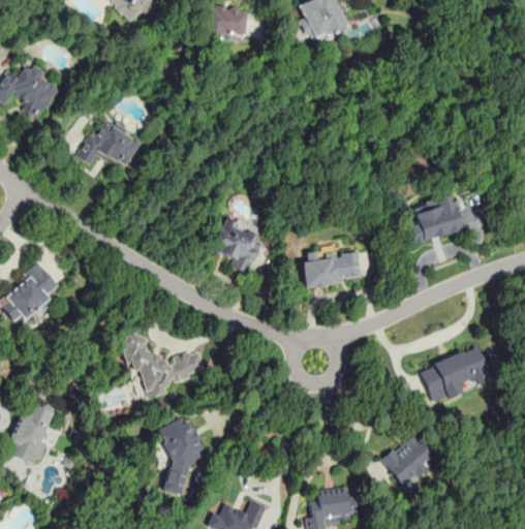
[(118,0),(136,20),(159,0),(118,0)]
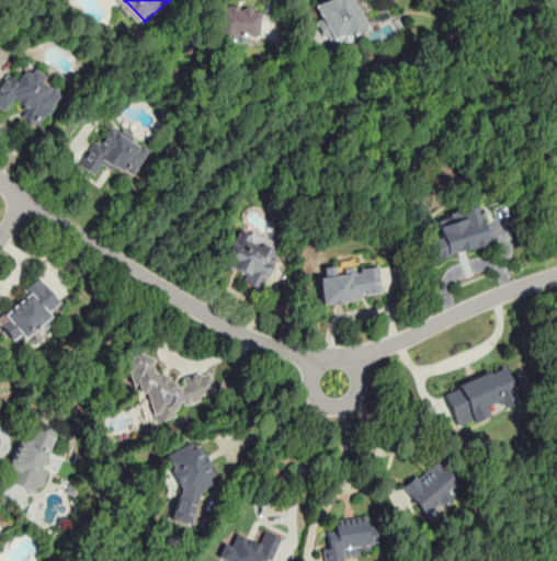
[(327,0),(315,6),(333,45),(370,29),(356,0),(327,0)]
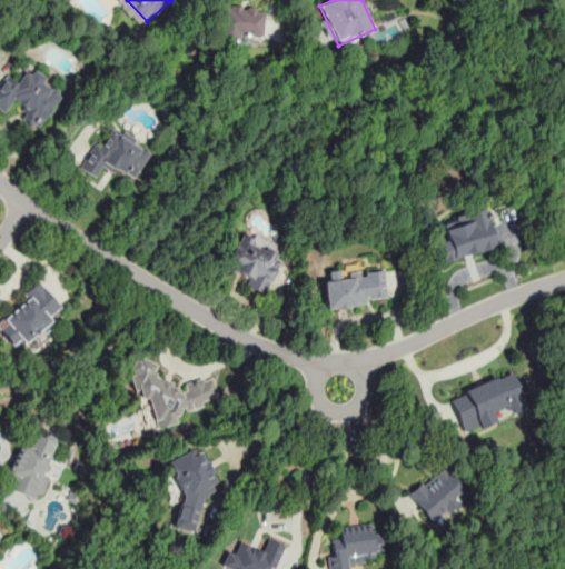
[(267,38),(267,6),(225,6),(225,38),(267,38)]
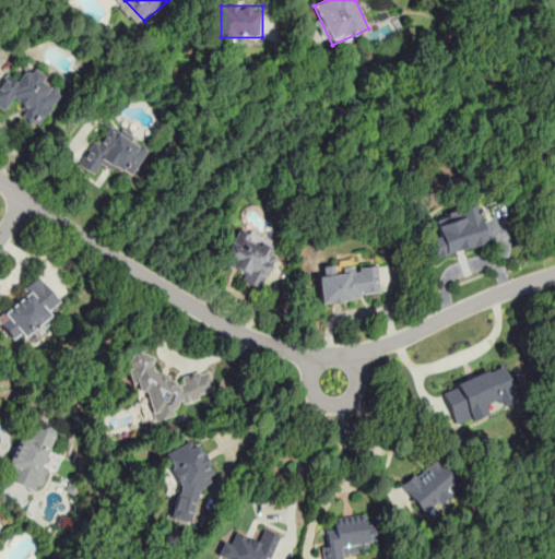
[(0,87),(0,105),(9,111),(16,102),(28,109),(24,116),(42,128),(67,92),(32,68),(22,82),(10,74),(0,87)]
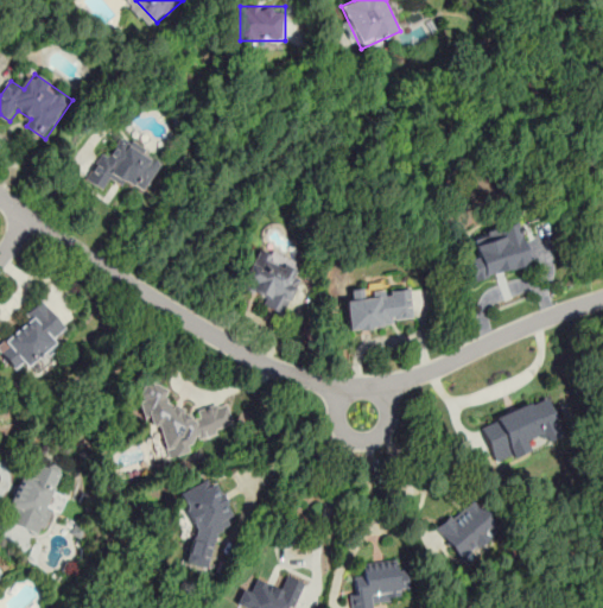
[(107,150),(89,178),(107,189),(116,175),(145,194),(166,160),(126,135),(114,154),(107,150)]
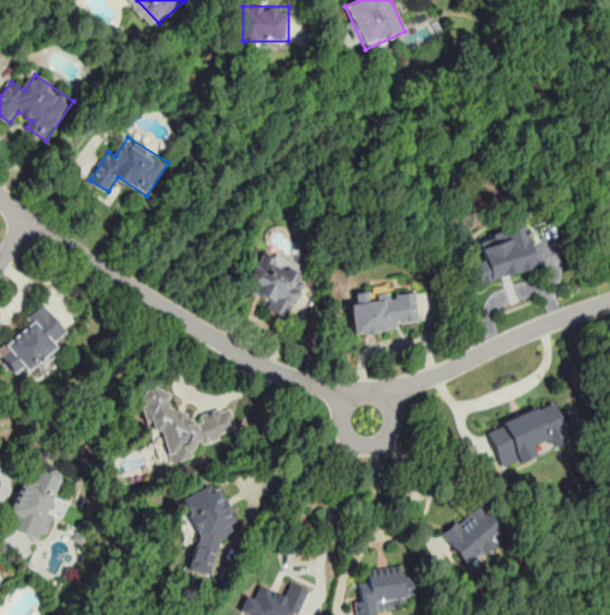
[(479,282),(538,268),(527,224),(506,230),(509,244),(483,250),(485,260),(474,262),(479,282)]
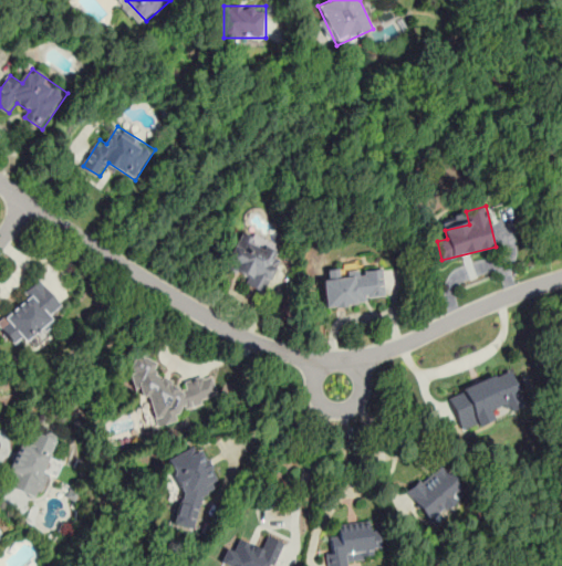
[(247,284),(268,293),(284,251),(240,233),(226,268),(250,278),(247,284)]
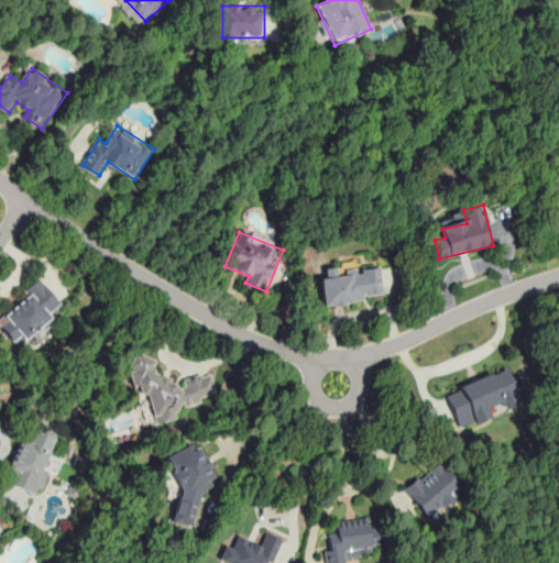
[(325,305),(386,298),(383,263),(327,268),(328,277),(322,277),(325,305)]
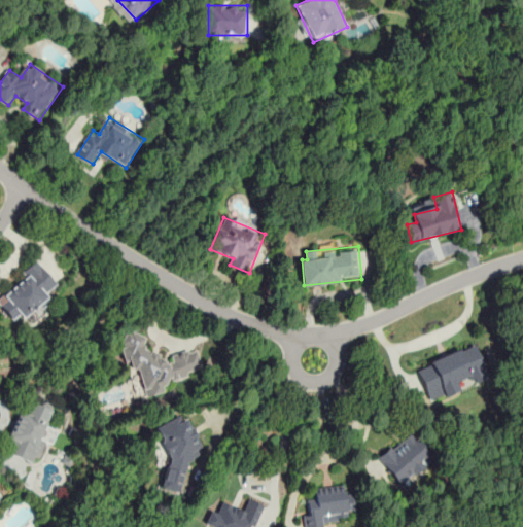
[(0,295),(0,302),(16,324),(62,290),(42,265),(0,295)]
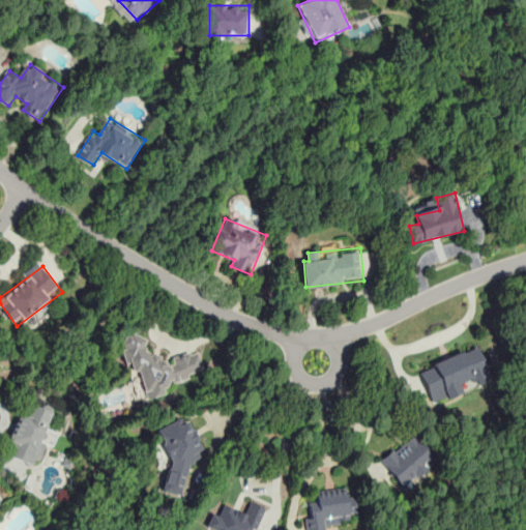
[(141,394),(207,377),(201,352),(164,361),(161,350),(149,353),(144,333),(126,337),(141,394)]
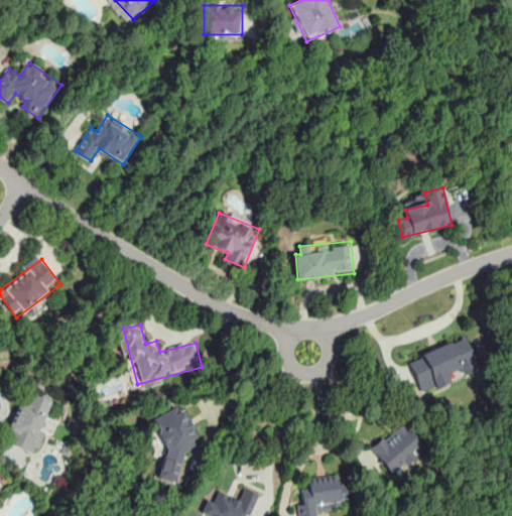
[(410,359),(424,393),(458,380),(457,377),(481,368),(468,336),(410,359)]
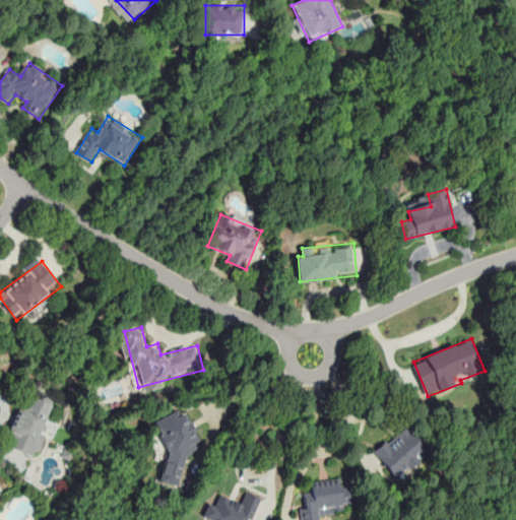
[(9,448),(38,457),(54,402),(25,394),(9,448)]
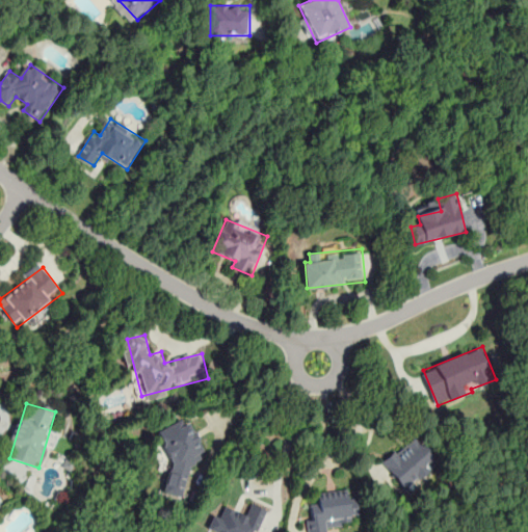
[(184,497),(192,463),(204,459),(205,452),(194,422),(186,420),(160,429),(173,466),(165,493),(184,497)]
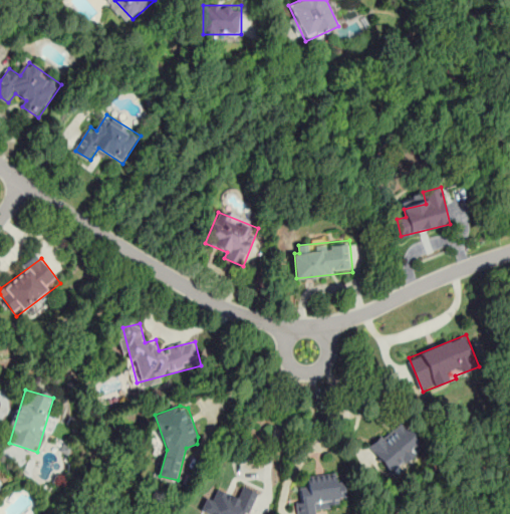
[(371,449),(396,475),(427,446),(403,420),(371,449)]
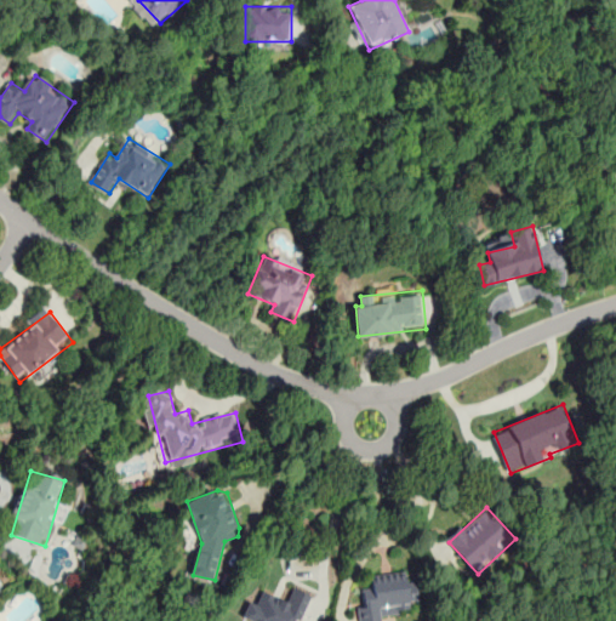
[(361,620),(383,620),(383,613),(422,608),(418,581),(410,582),(409,571),(372,576),(374,587),(365,588),(366,604),(360,605),(361,620)]
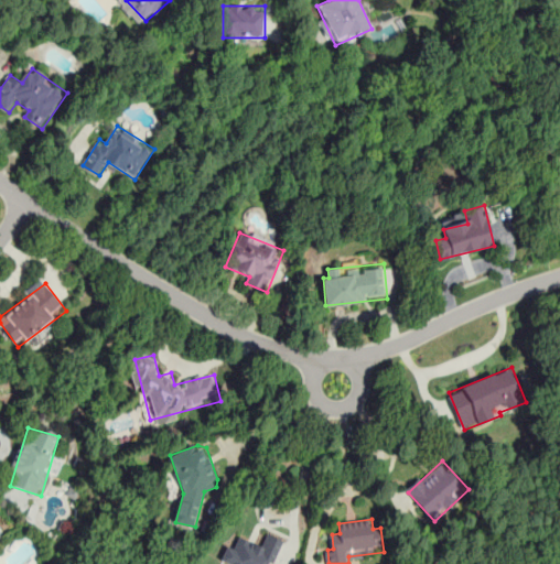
[(229,542),(221,563),(223,563),(272,563),(283,539),(267,531),(262,542),(243,534),(238,545),(229,542)]
